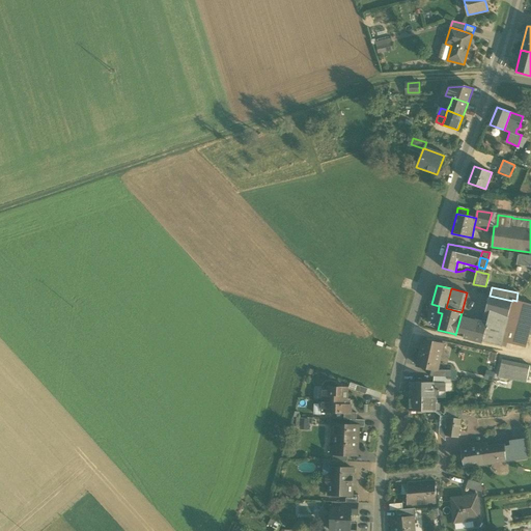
[(482,323),(486,324),(505,328),(505,327),(512,301),(490,296),(482,323)]
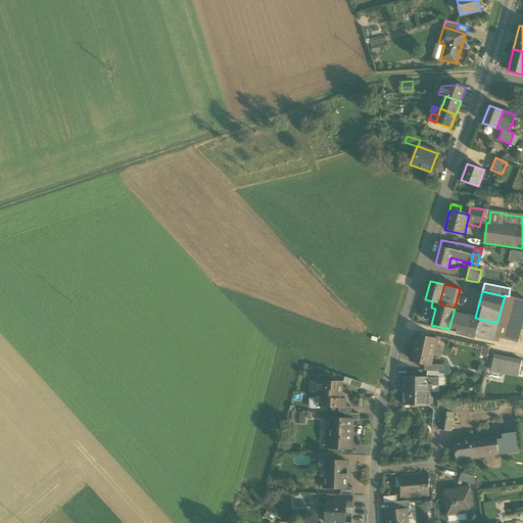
[(505,296),(497,322),(521,328),(522,321),(522,299),(509,296),(505,295),(505,296)]
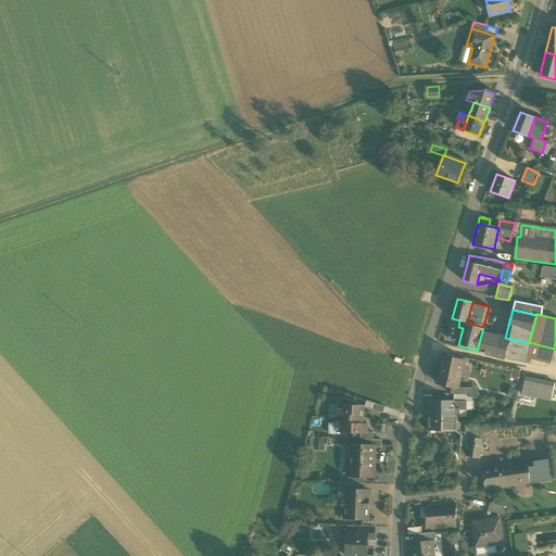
[(477,351),(505,358),(505,357),(509,339),(505,338),(488,333),(488,332),(482,331),(477,351)]
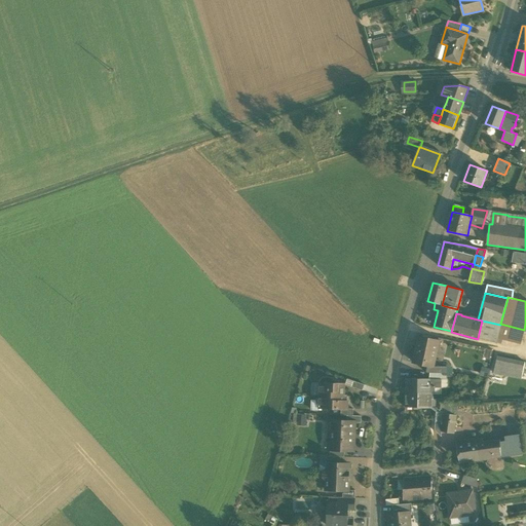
[(497,338),(500,325),(482,321),(478,338),(495,343),(497,338)]
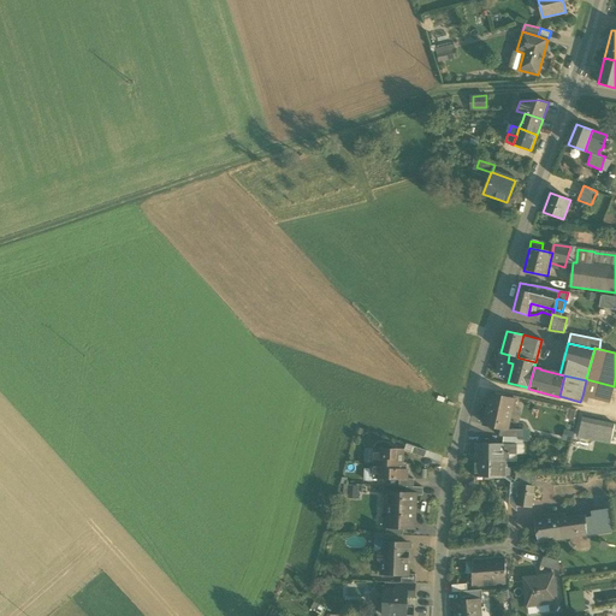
[(610,402),(614,386),(586,379),(586,380),(582,396),(610,402)]
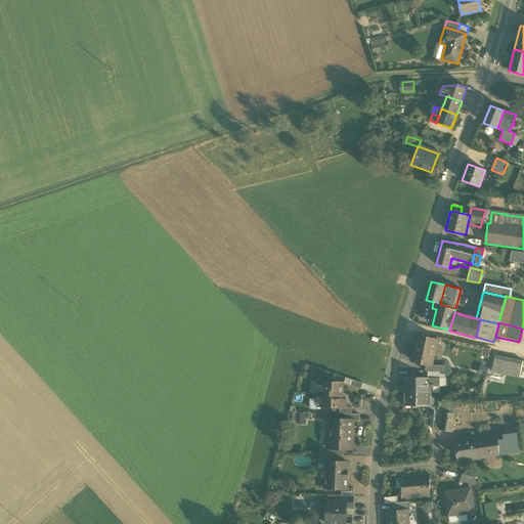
[(426,364),(431,365),(437,340),(418,336),(411,361),(426,364)]
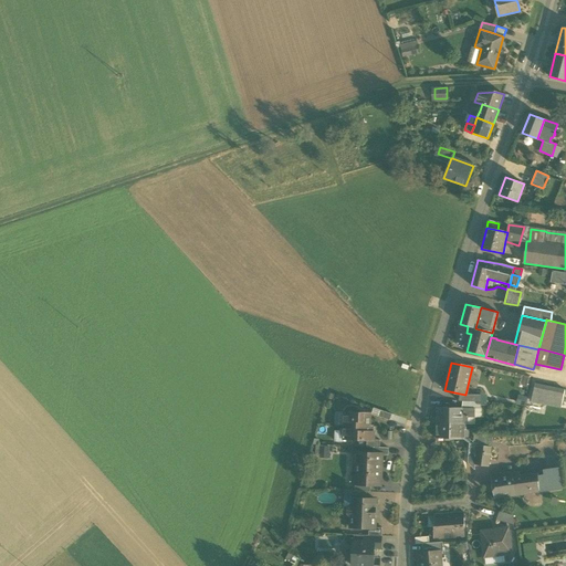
[(532,401),(562,408),(565,391),(536,385),(532,401)]
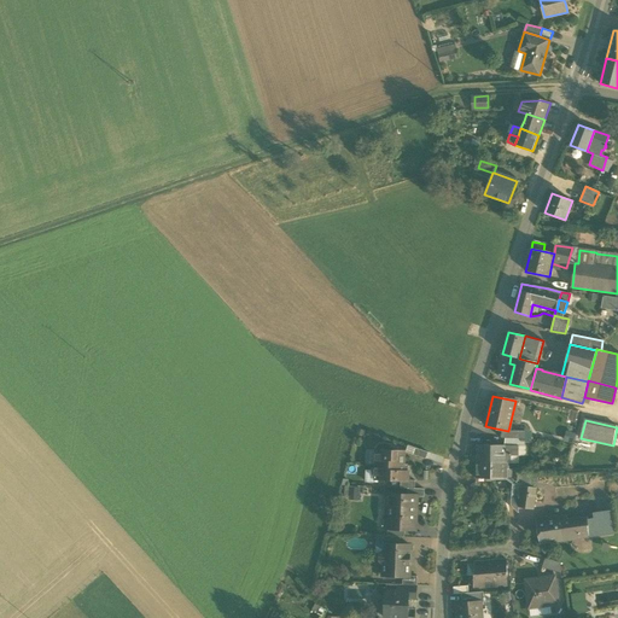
[(404,452),(413,455),(415,448),(407,444),(404,452)]
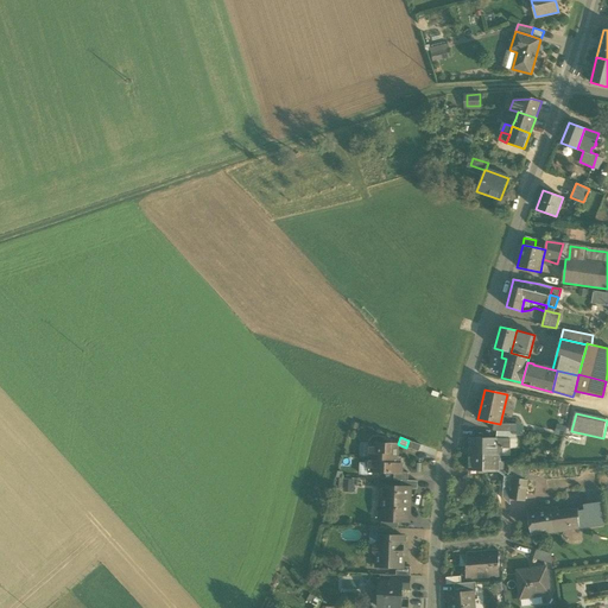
[(483,455),(496,455),(498,438),(496,438),(469,438),(468,454),(469,454),(483,455)]
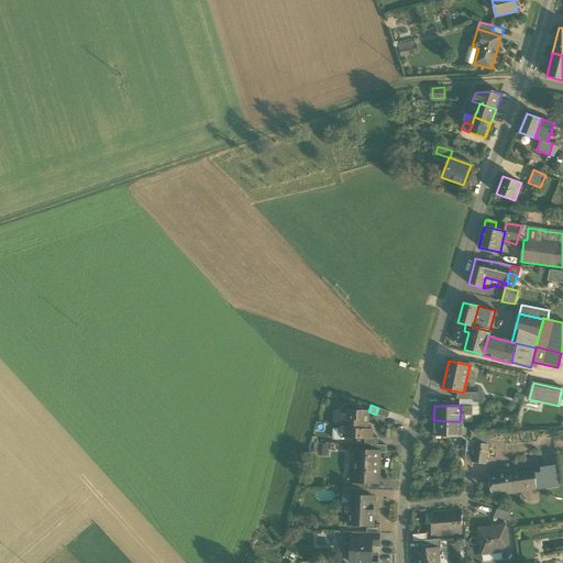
[(472,406),(461,406),(460,421),(463,421),(465,421),(465,416),(472,416),(472,406)]
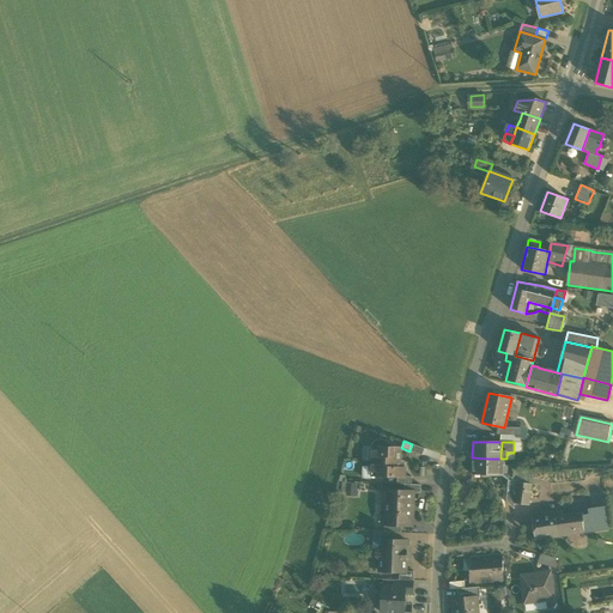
[(410,451),(423,455),(425,449),(412,444),(410,451)]
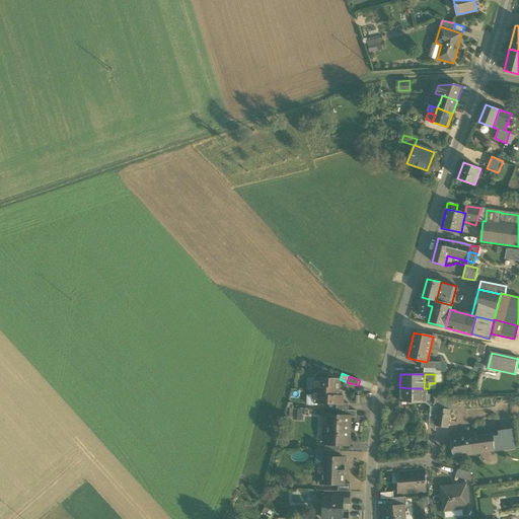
[(315,378),(315,390),(340,391),(340,383),(338,383),(338,379),(315,378)]
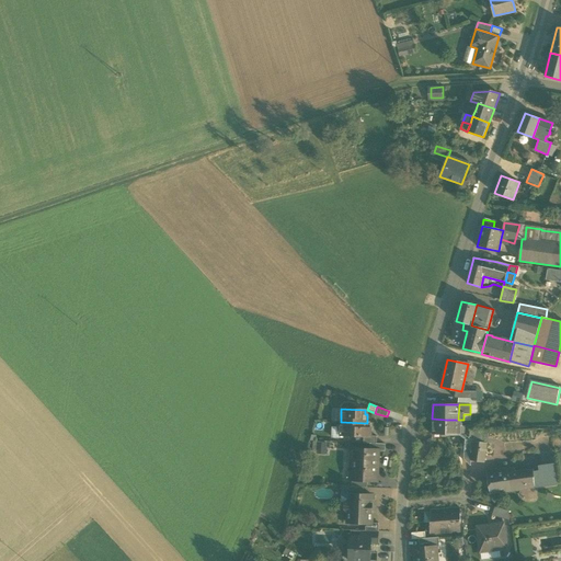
[(432,434),(446,434),(446,420),(433,419),(432,434)]
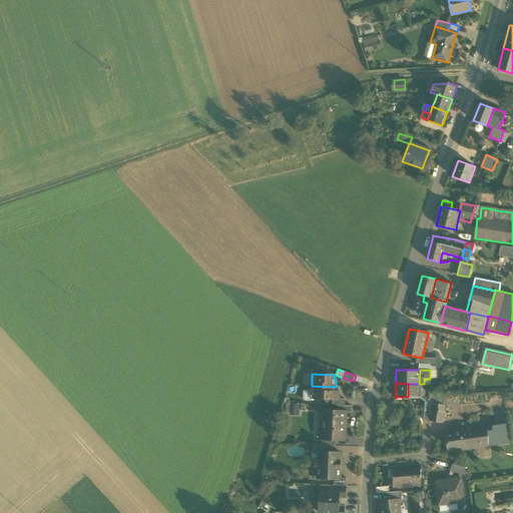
[(419,384),(408,384),(408,397),(420,397),(419,384)]
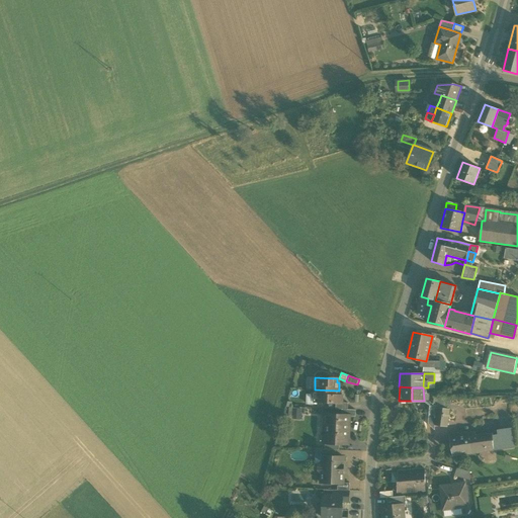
[(341,391),(339,391),(315,390),(314,402),(336,403),(342,403),(342,396),(340,396),(341,391)]
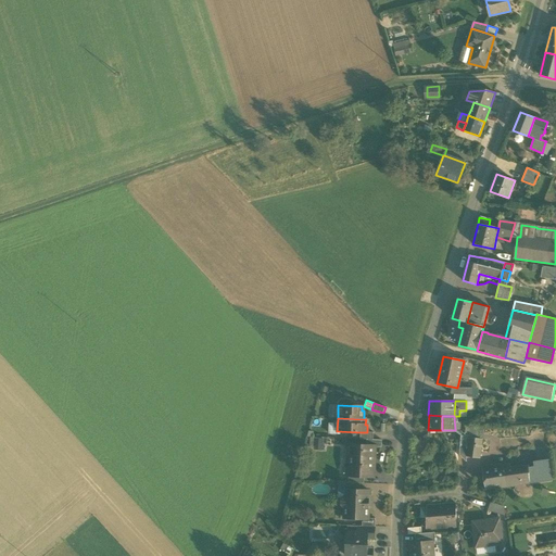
[(466,457),(479,458),(482,439),(469,438),(466,457)]
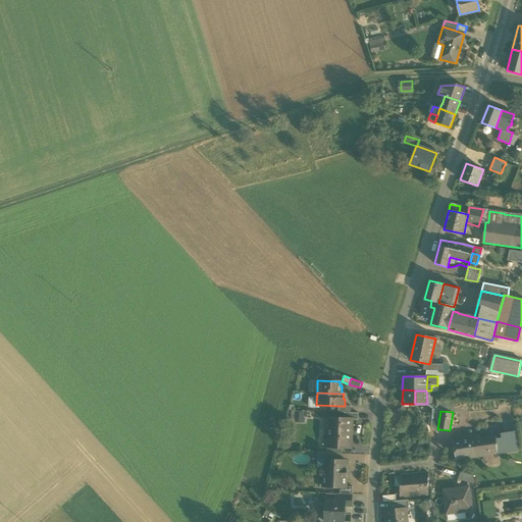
[(388,428),(398,428),(398,421),(401,421),(400,413),(388,413),(388,428)]
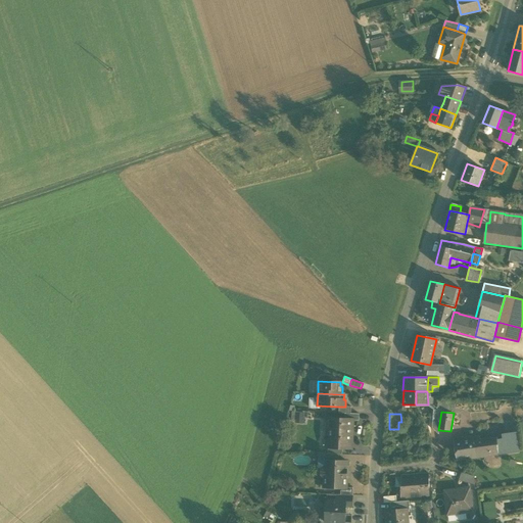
[(342,447),(351,448),(352,420),(344,420),(328,419),(327,447),(328,447),(342,447)]
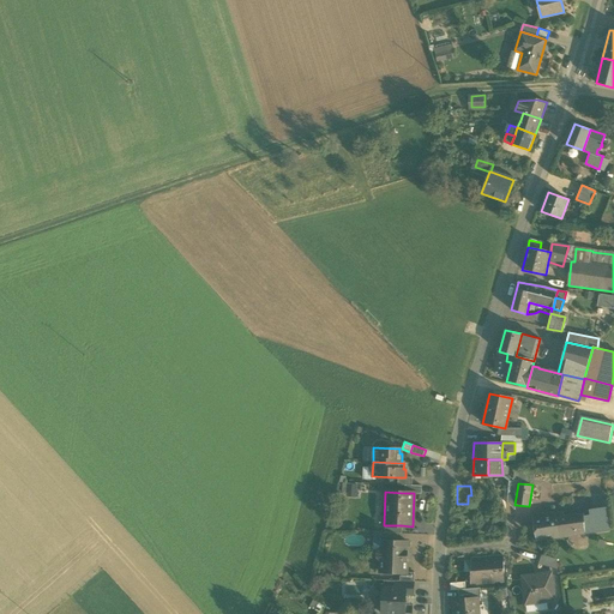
[(536,542),(555,539),(552,519),(552,515),(533,517),(536,542)]
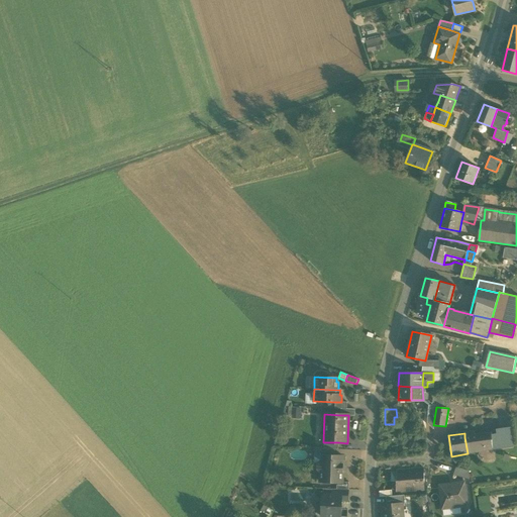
[(475,435),(464,437),(468,453),(494,449),(491,435),(478,437),(475,435)]
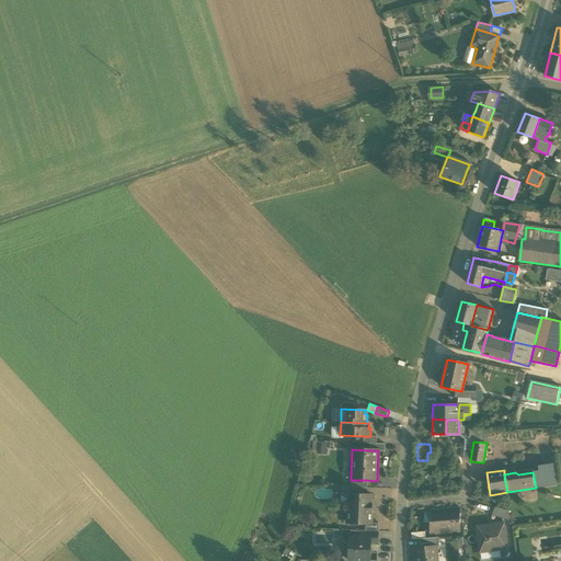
[(365,523),(371,524),(371,523),(373,495),(361,494),(348,494),(348,502),(347,502),(344,505),(344,510),(346,513),(347,513),(347,523),(365,523)]
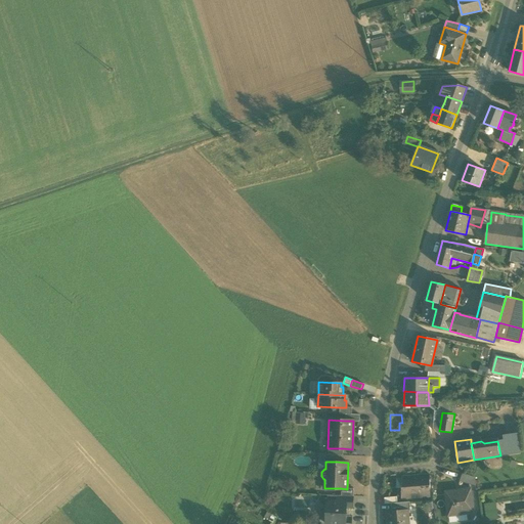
[(421,475),(416,476),(402,477),(401,498),(425,496),(430,496),(430,480),(421,481),(421,475)]
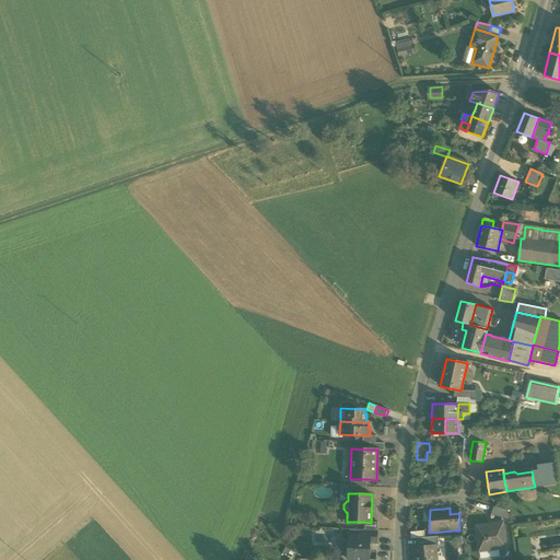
[(493,515),(508,518),(506,511),(496,508),(493,515)]
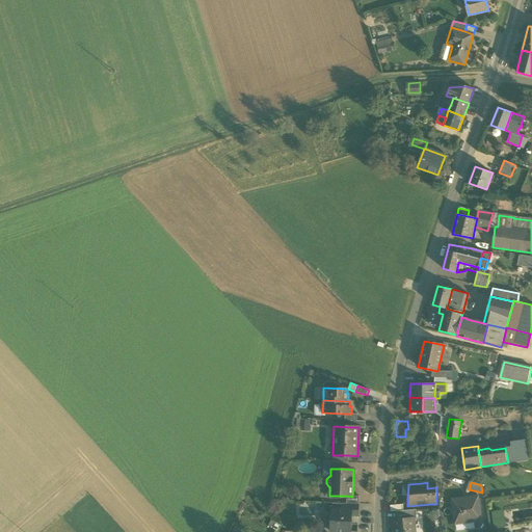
[(453,499),(455,523),(480,521),(477,498),(463,499),(462,498),(453,499)]
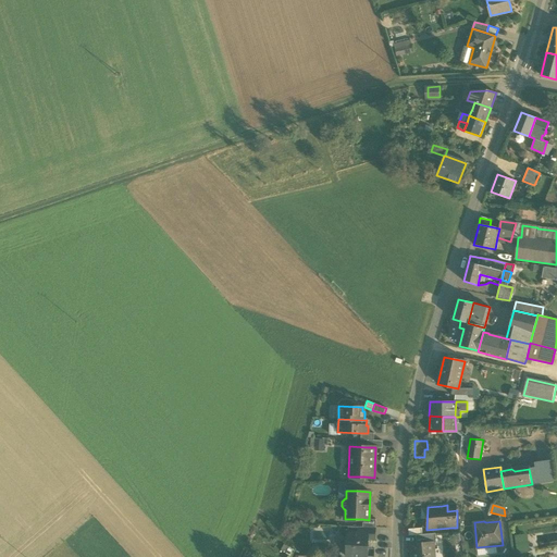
[(369,540),(375,541),(375,528),(358,527),(358,533),(369,534),(369,540)]
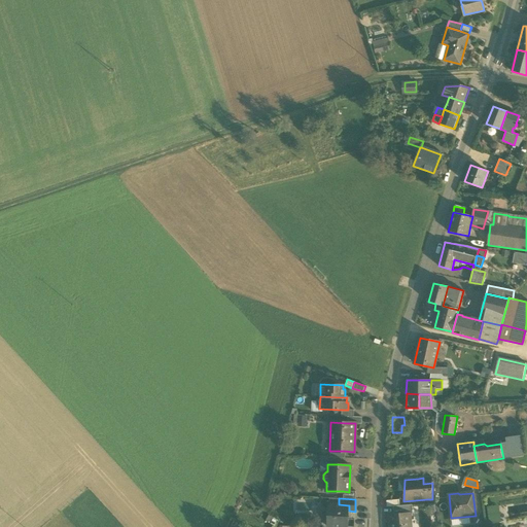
[(327,526),(336,526),(347,526),(349,511),(349,505),(339,504),(328,504),(327,526)]
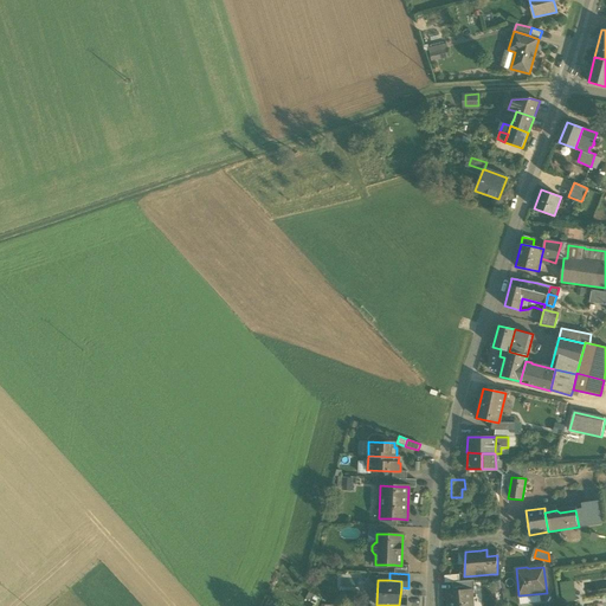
[(452,582),(453,592),(471,591),(475,591),(474,580),(452,582)]
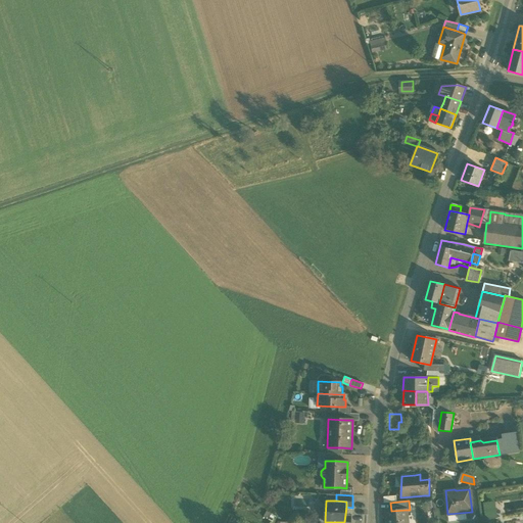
[(495,501),(483,502),(484,519),(496,518),(495,501)]
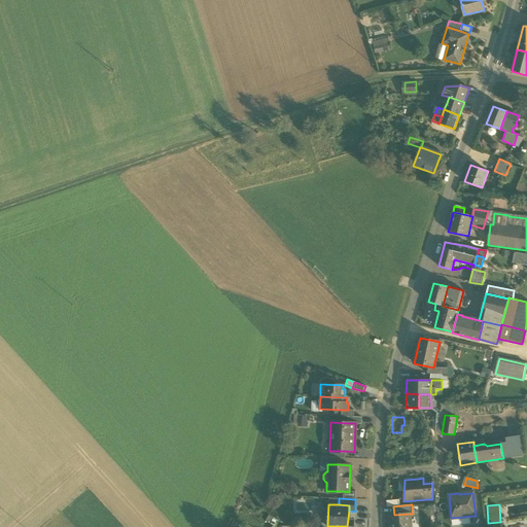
[(390,515),(390,526),(410,526),(410,514),(394,515),(390,515)]
